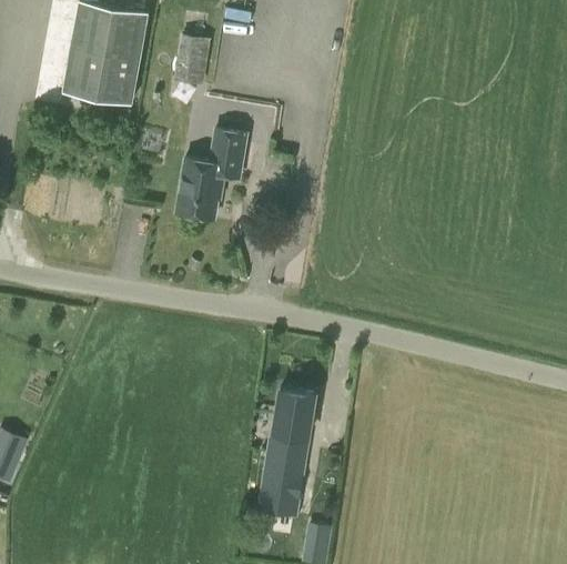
[(147,14),(79,3),(63,93),(132,104),(147,14)]
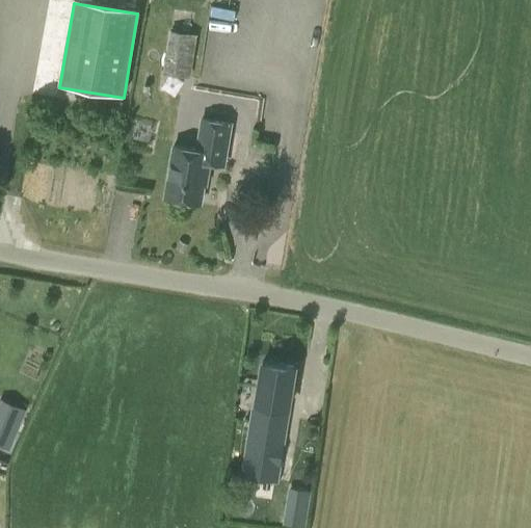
[(190,81),(196,38),(167,34),(161,77),(190,81)]
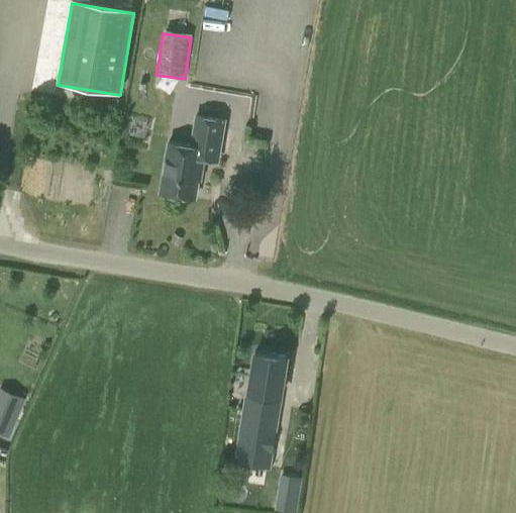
[(200,161),(216,164),(223,123),(195,119),(191,148),(168,145),(160,195),(194,201),(200,161)]
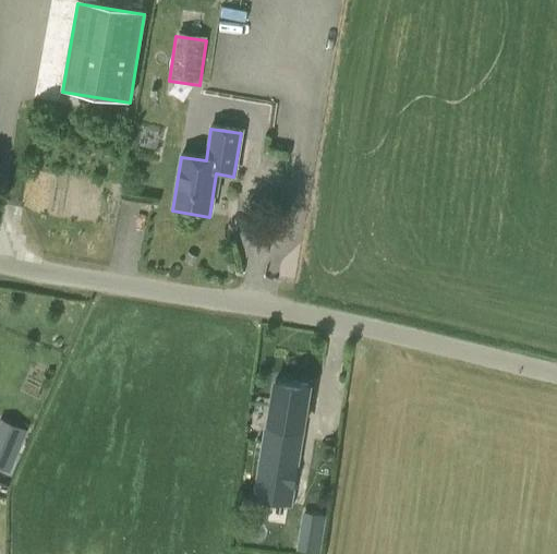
[(275,384),(271,409),(283,411),(280,426),(265,424),(253,502),(291,508),(303,430),(300,430),(302,414),(305,414),(309,389),(275,384)]
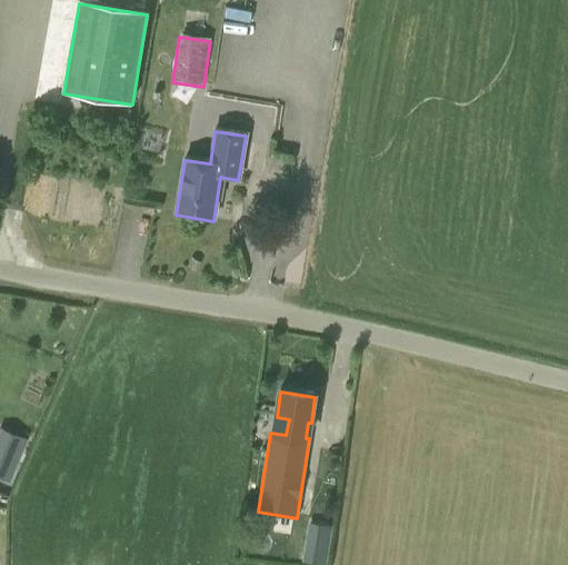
[(25,440),(0,430),(0,477),(7,481),(25,440)]
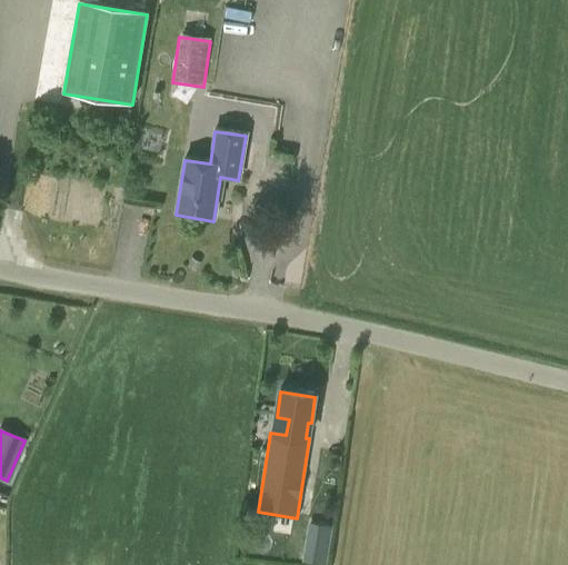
[(329,564),(336,527),(311,523),(305,563),(312,564),(329,564)]
